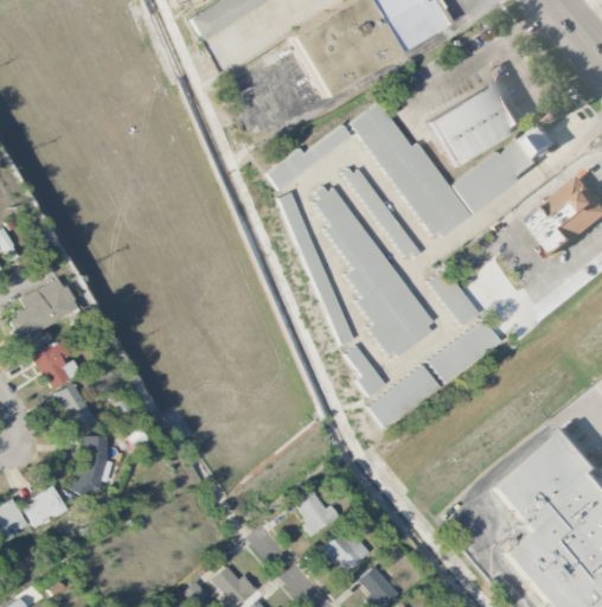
[(221,0),(190,17),(200,38),(275,0),(221,0)]
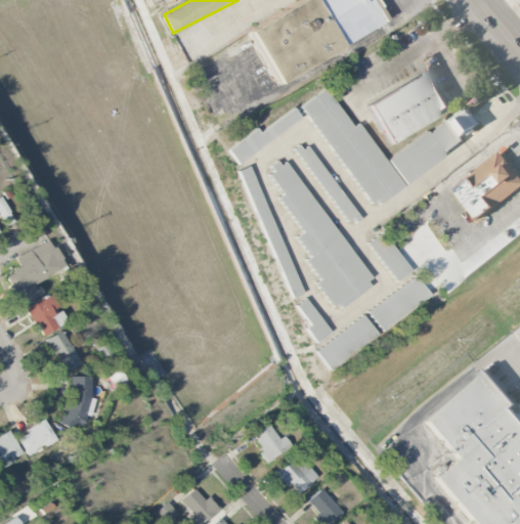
[(303,0),(249,28),(275,82),(389,25),(377,0),(303,0)]
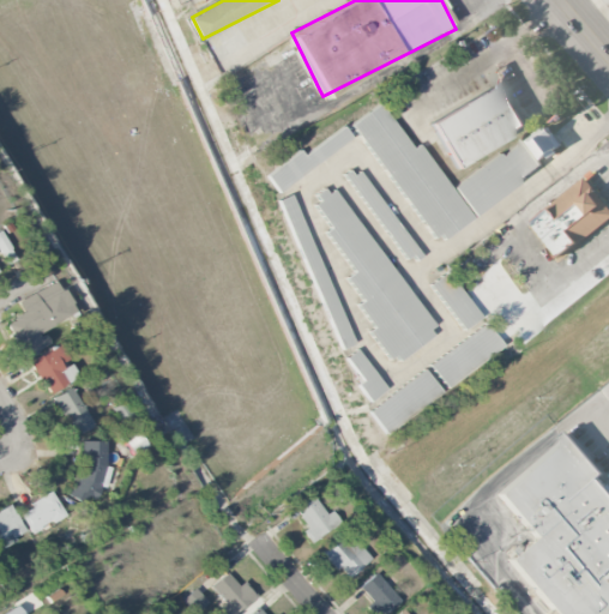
[(433,119),(458,168),(532,130),(507,80),(433,119)]
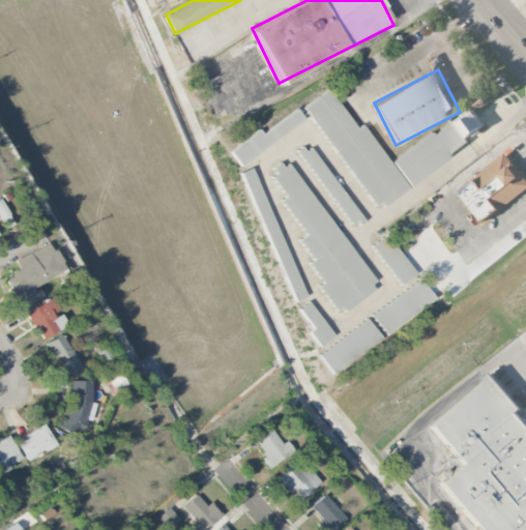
[(307,105),(378,210),(473,145),(456,119),(392,162),(366,123),(358,128),(331,88),(307,105)]
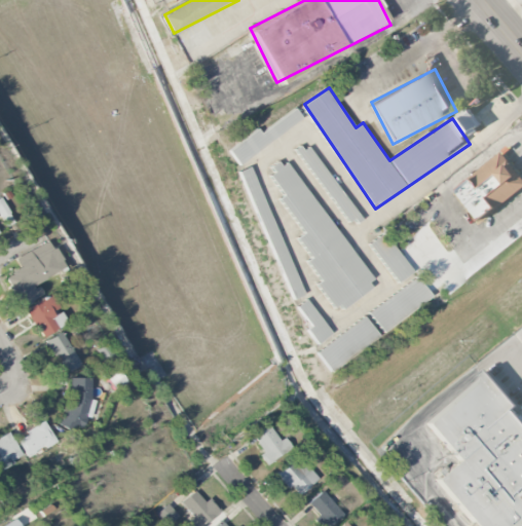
[(304,118),(297,107),(263,133),(260,127),(230,150),(240,164),(304,118)]
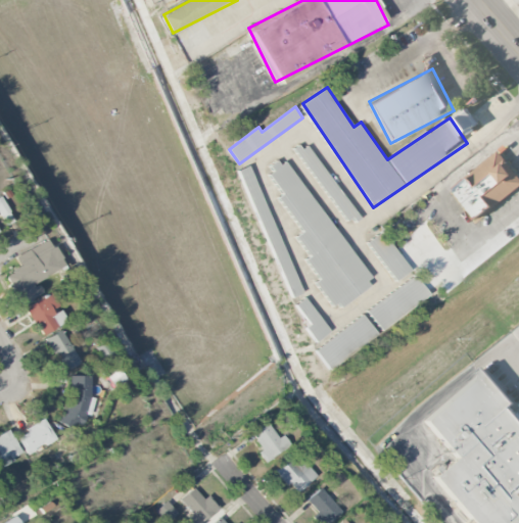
[(481,128),(474,109),(455,117),(462,136),(481,128)]
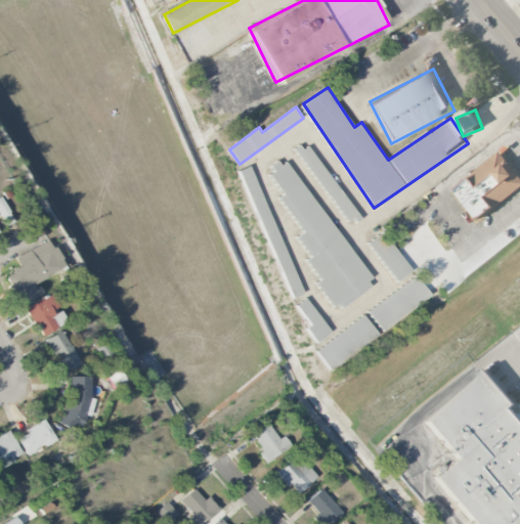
[(362,218),(308,140),(297,148),(351,226),(362,218)]
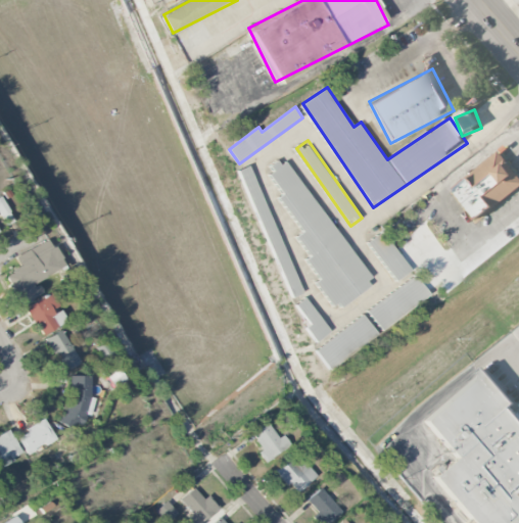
[(478,223),(518,191),(518,170),(504,150),(453,189),(478,223)]
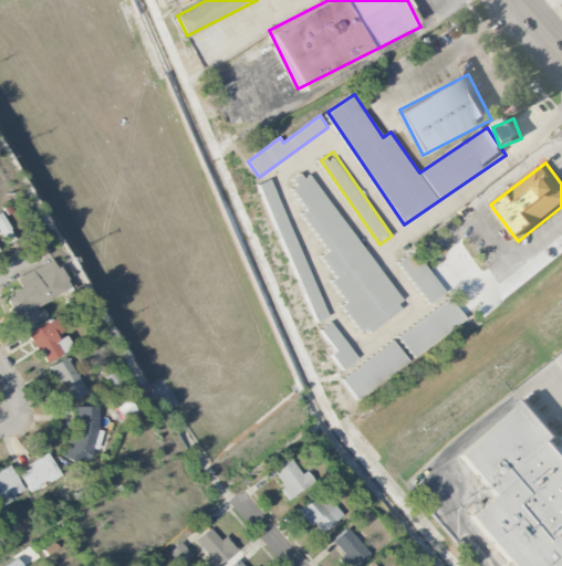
[(310,168),(290,181),(309,209),(303,212),(329,250),(322,254),(337,278),(331,282),(366,335),(406,307),(310,168)]
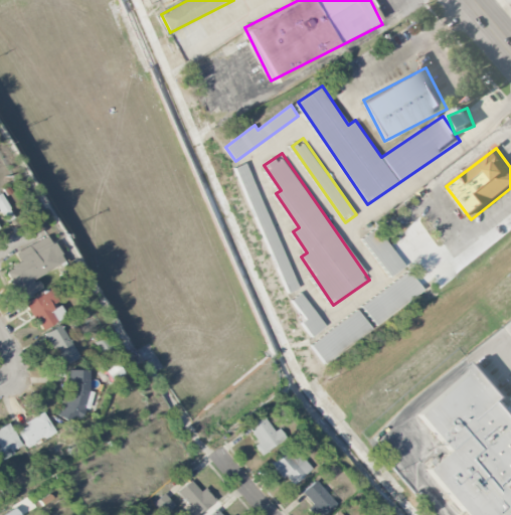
[(284,294),(297,290),(251,161),(238,166),(284,294)]
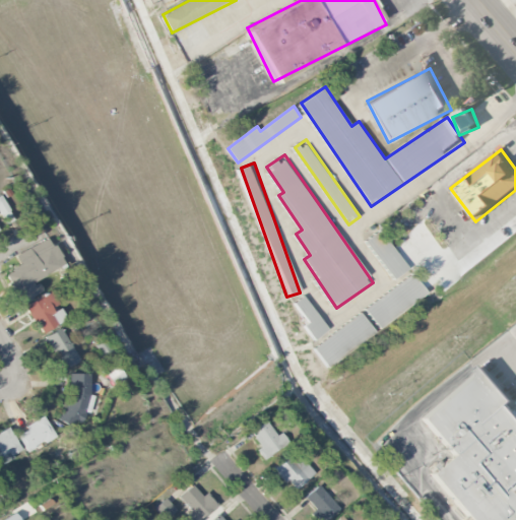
[(0,232),(1,231),(0,229),(0,208),(9,224),(16,220),(3,196),(0,197),(0,232)]
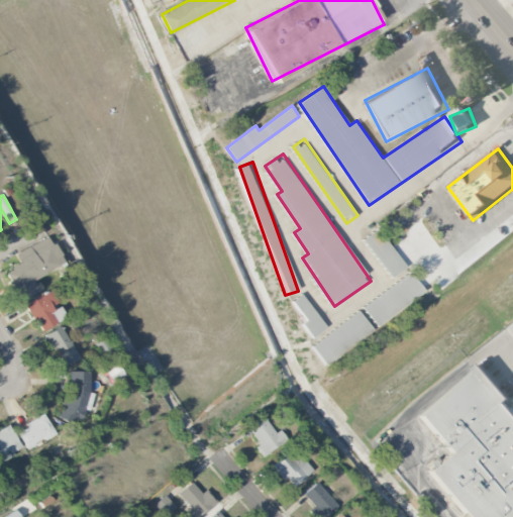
[(408,267),(380,228),(365,239),(393,278),(408,267)]
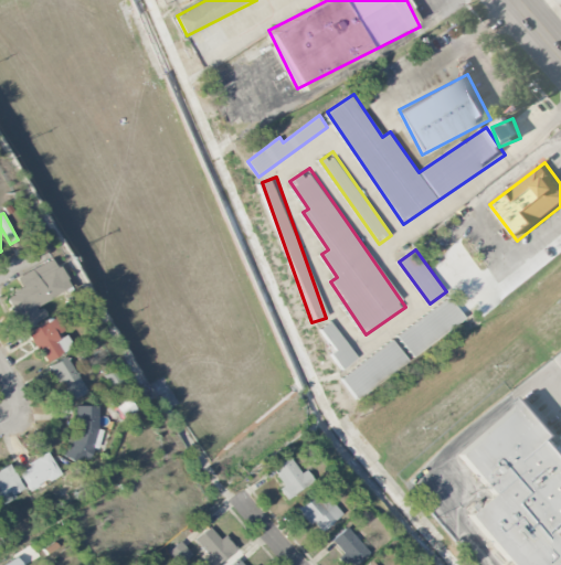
[(71,288),(55,258),(20,277),(25,288),(8,298),(25,331),(48,319),(40,305),(71,288)]
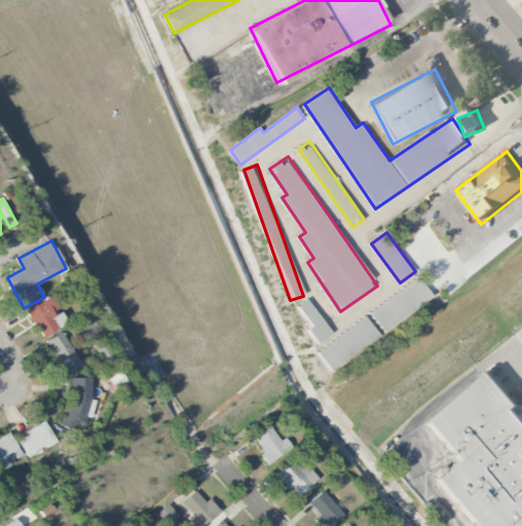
[(435,298),(420,276),(369,310),(383,332),(435,298)]
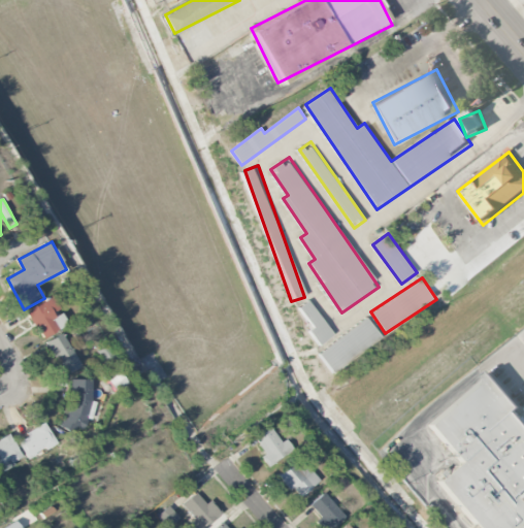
[(30,308),(42,338),(69,327),(57,297),(30,308)]
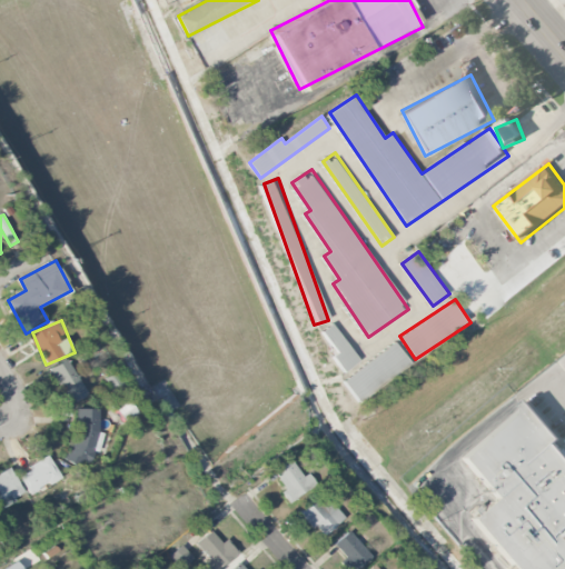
[(362,360),(334,322),(319,333),(346,371),(362,360)]
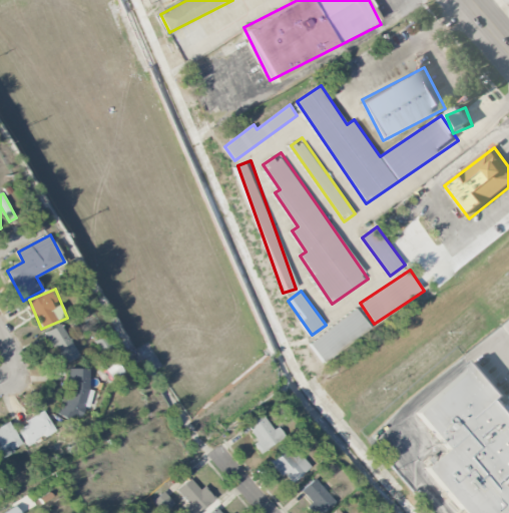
[(309,344),(324,363),(372,327),(357,307),(309,344)]
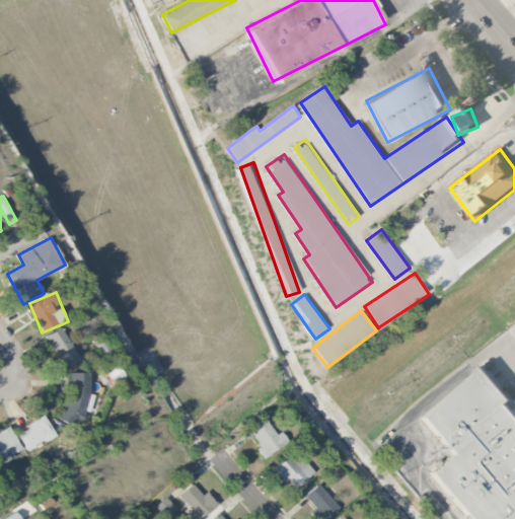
[(66,369),(82,361),(65,327),(49,336),(66,369)]
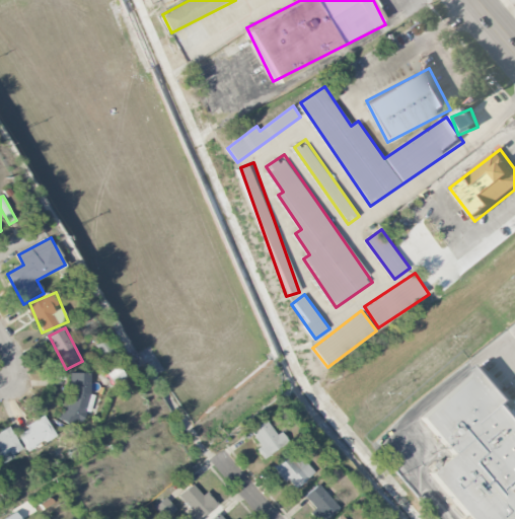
[(514,410),(509,403),(511,401),(483,367),(421,419),(452,457),(432,474),(469,518),(514,518),(514,410)]
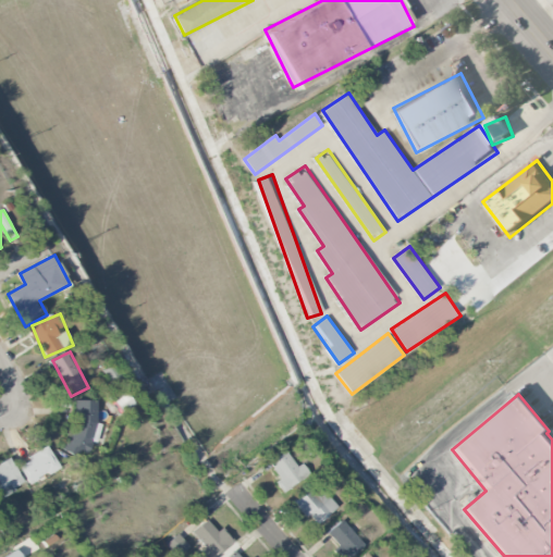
[(97,400),(75,399),(74,455),(95,456),(97,400)]
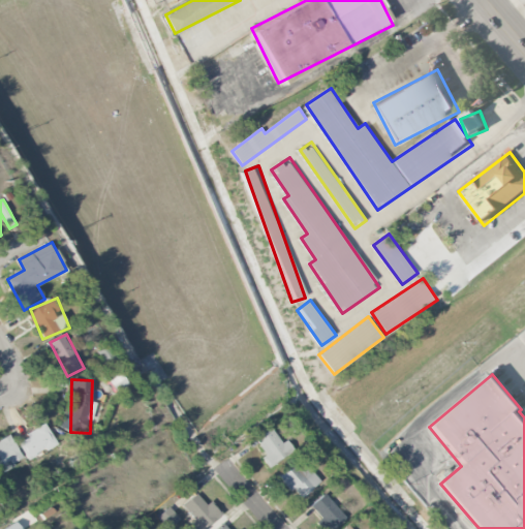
[(23,439),(36,463),(50,455),(48,452),(59,444),(48,425),(23,439)]
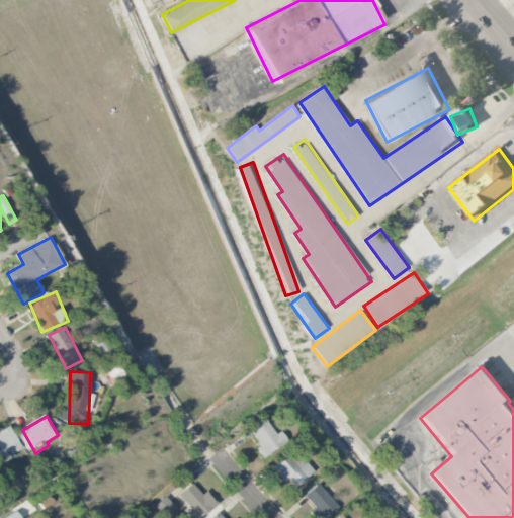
[(277,434),(266,419),(251,430),(262,445),(258,448),(265,458),(288,441),(281,431),(277,434)]
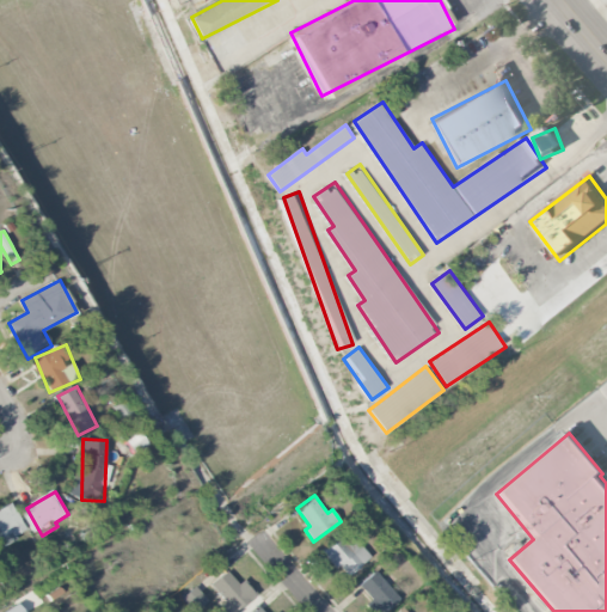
[(0,509),(0,548),(29,532),(12,502),(0,509)]
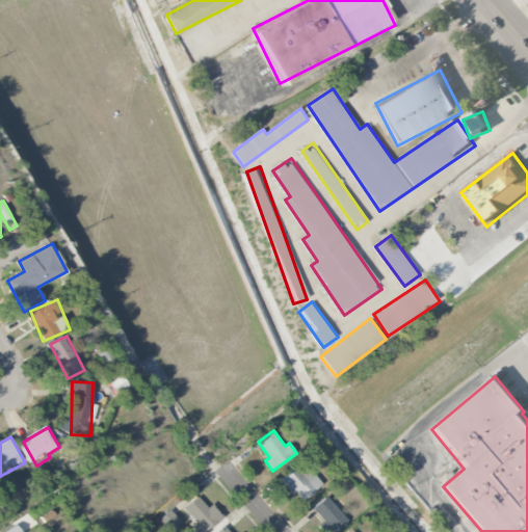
[(301,470),(297,464),(282,477),(302,502),(323,485),(308,464),(301,470)]
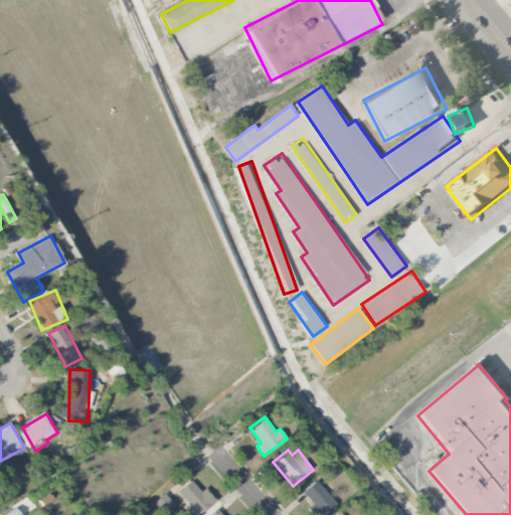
[(207,488),(203,492),(194,481),(180,493),(193,507),(189,511),(192,514),(201,514),(218,500),(207,488)]
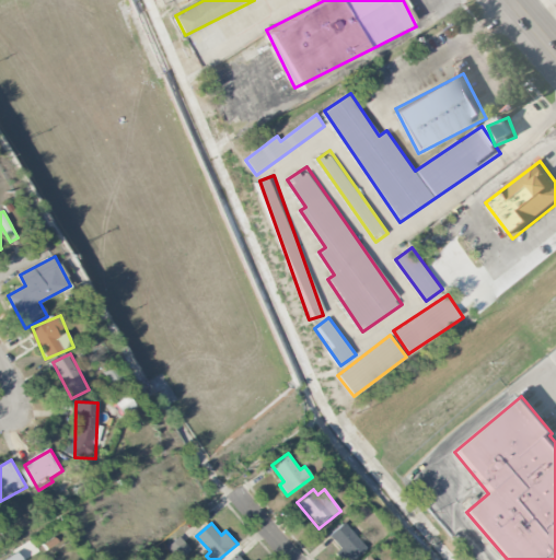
[(343,559),(354,559),(368,552),(350,523),(332,534),(340,549),(338,550),(343,559)]
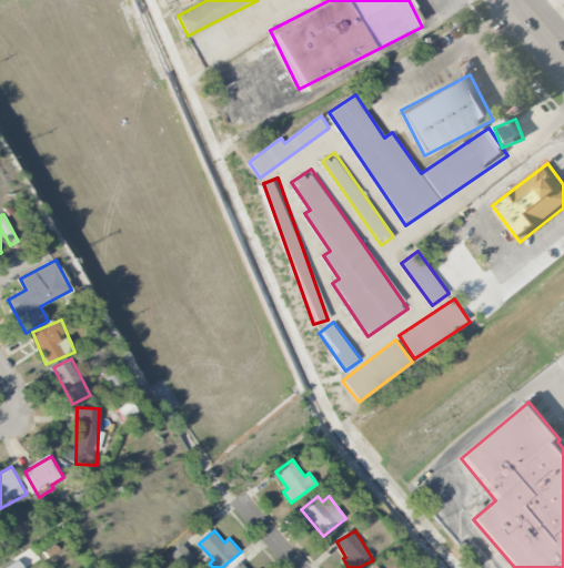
[(183,567),(197,558),(184,545),(172,556),(182,567),(183,567)]
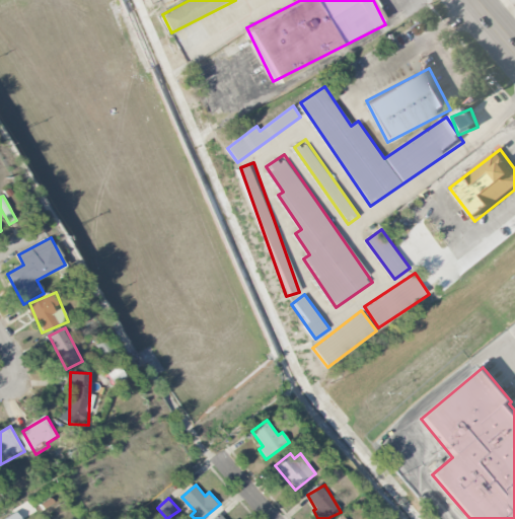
[(226,518),(218,510),(207,518),(226,518)]
